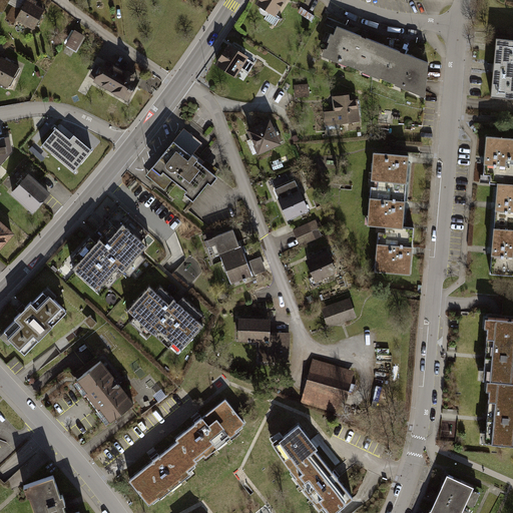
[(0,0),(0,11),(3,13),(10,0),(9,0),(0,0)]
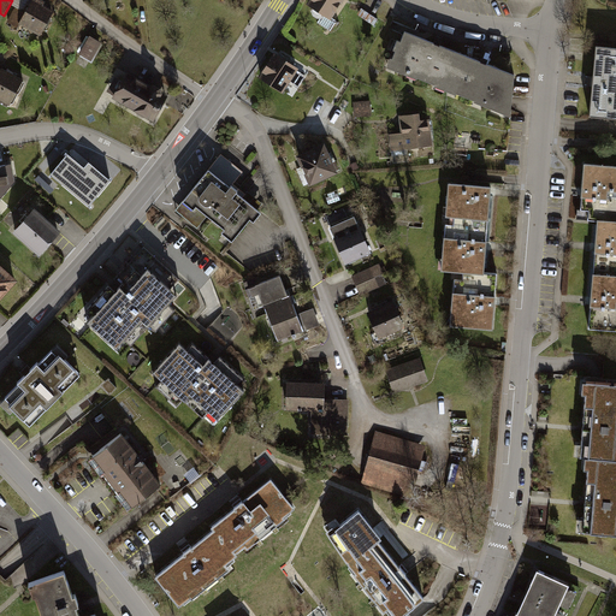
[(19,24),(41,35),(54,10),(43,4),(46,1),(43,0),(30,0),(25,12),(16,6),(7,22),(17,28),(19,24)]
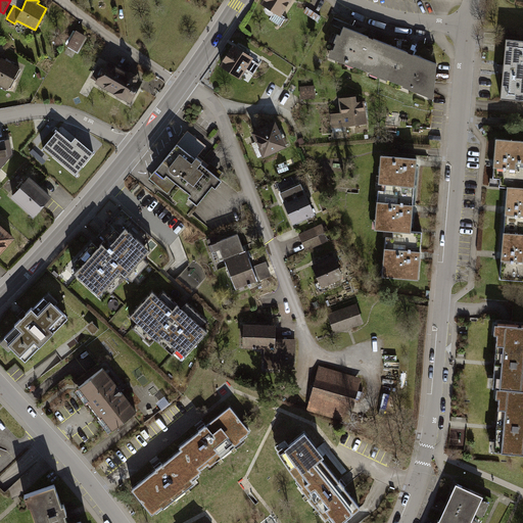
[(289,0),(264,0),(263,3),(268,6),(265,10),(273,15),(276,11),(280,14),(289,0)]
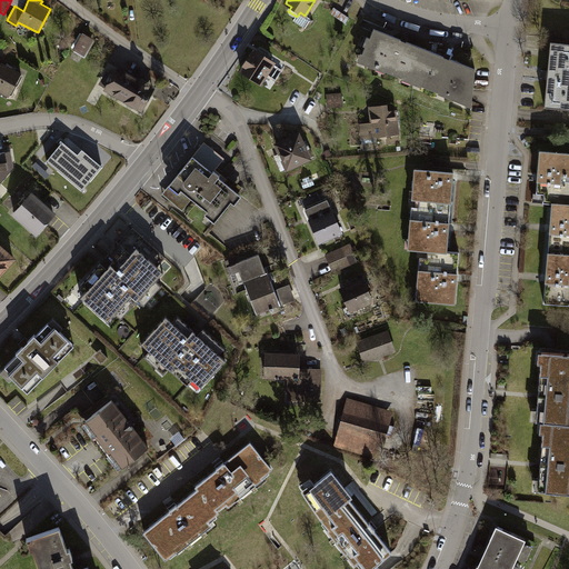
[(366,47),(361,57),(371,61),(369,66),(412,82),(426,49),(403,40),(373,29),(370,38),(367,37),(363,47),(366,47)]
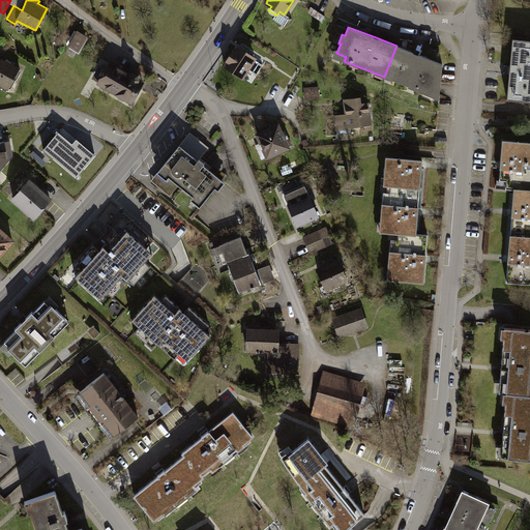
[(68,45),(79,51),(88,35),(78,29),(68,45)]
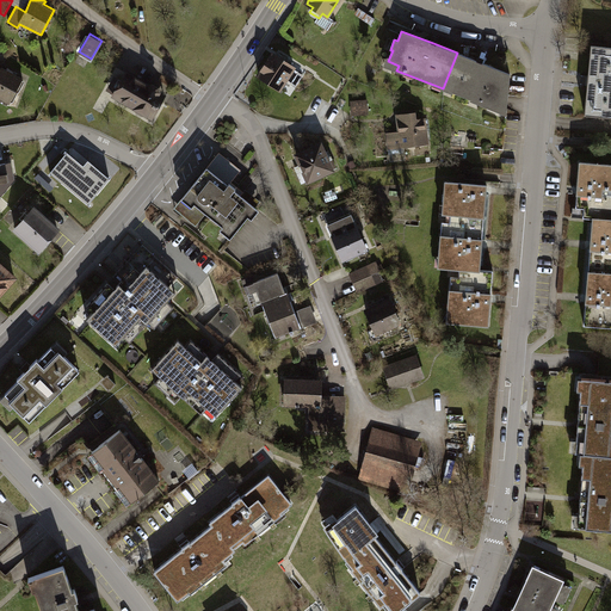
[(610,47),(592,45),(588,81),(585,115),(610,117),(610,47)]
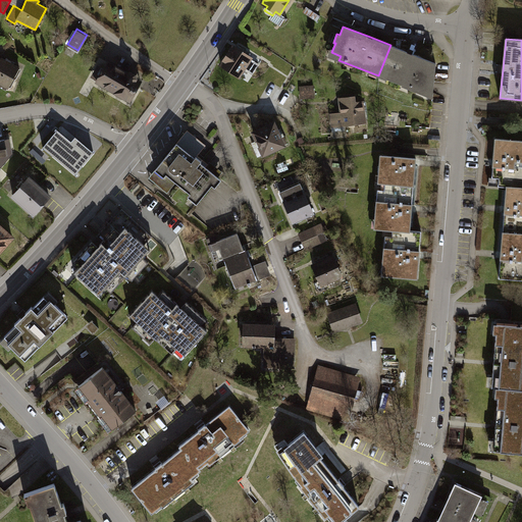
[(410,53),(390,45),(378,75),(417,91),(419,88),(427,91),(431,82),(434,82),(436,63),(410,53)]
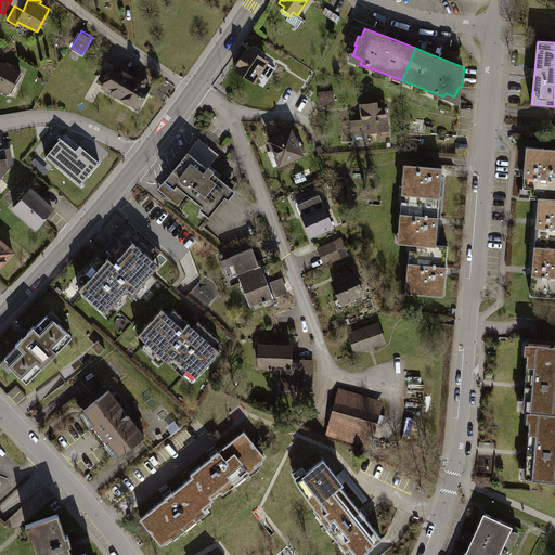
[(248,50),(235,68),(254,81),(259,73),(268,78),(274,68),(266,63),(267,62),(248,50)]
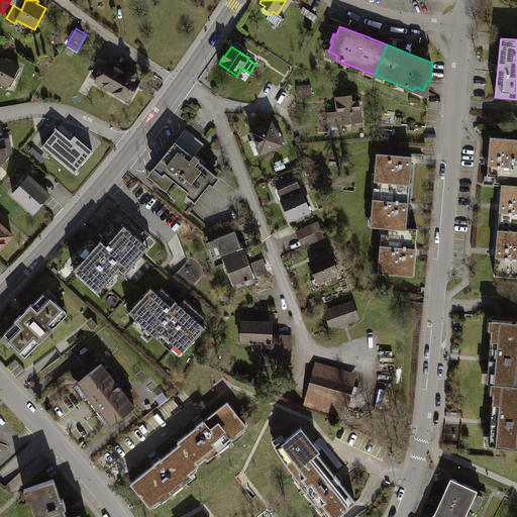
[(0,83),(8,88),(20,66),(1,56),(0,58),(0,83)]
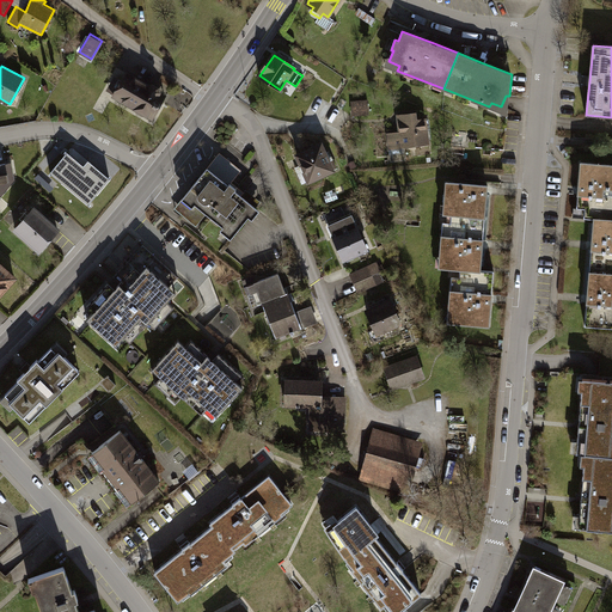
[(112,97),(152,121),(167,95),(163,91),(161,87),(154,83),(150,84),(128,71),(122,80),(114,95),(112,97)]
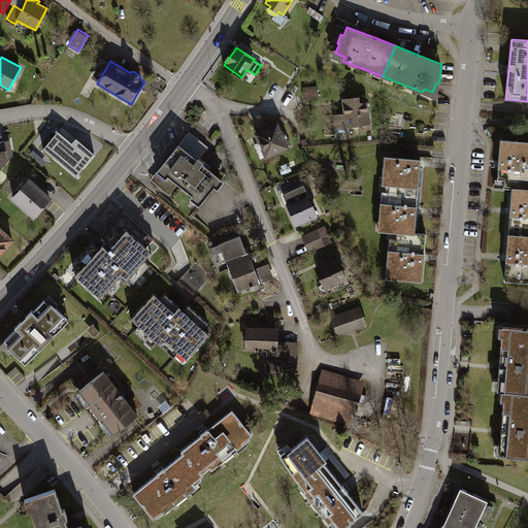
[(98,81),(105,69),(100,66),(93,78),(98,81)]
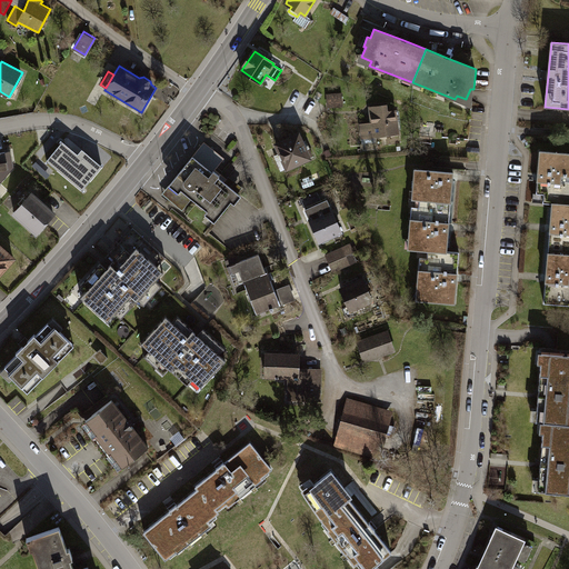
[(373,113),(371,113),(372,123),(361,125),(362,139),(398,133),(396,111),(387,111),(387,106),(373,107),(373,113)]
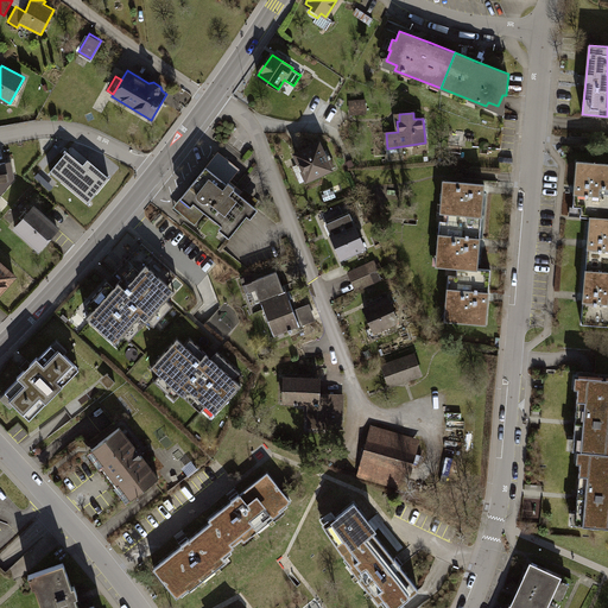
[(320,144),(296,154),(306,181),(330,170),(320,144)]
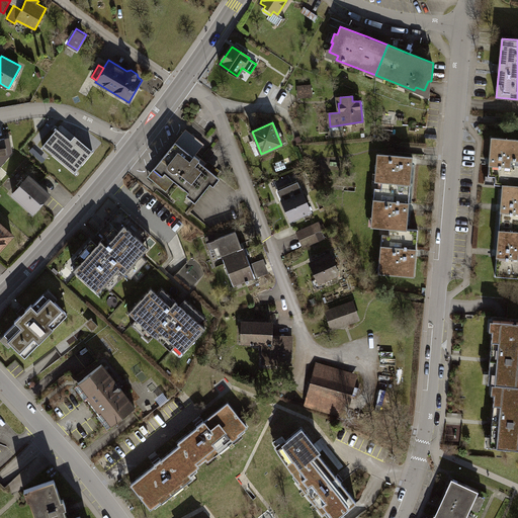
[(72,142),(58,130),(44,147),(76,174),(94,152),(76,137),(72,142)]
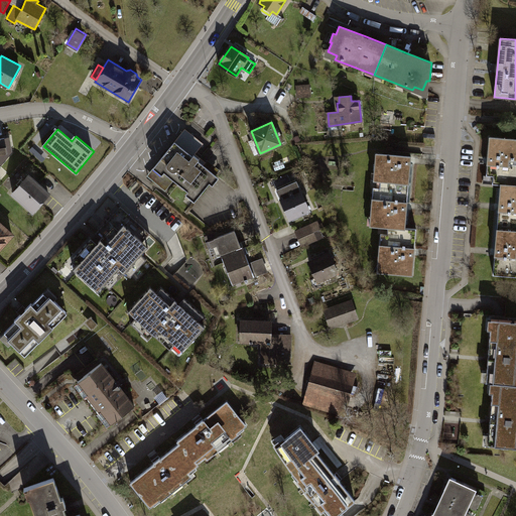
[(204,144),(185,129),(147,176),(165,191),(174,180),(197,199),(216,175),(194,156),(204,144)]
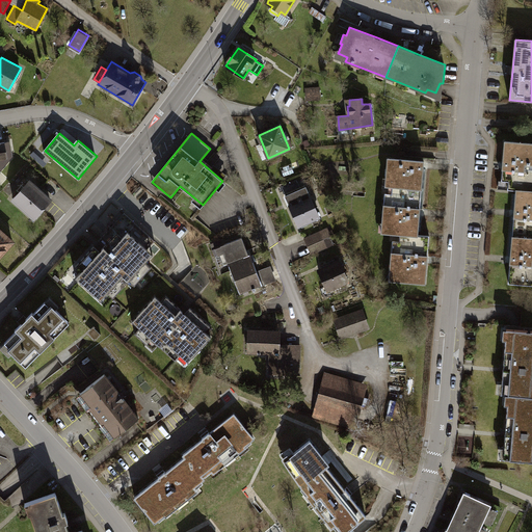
[(516,190),(515,197),(531,198),(531,143),(505,141),(503,165),(501,189),(516,190)]
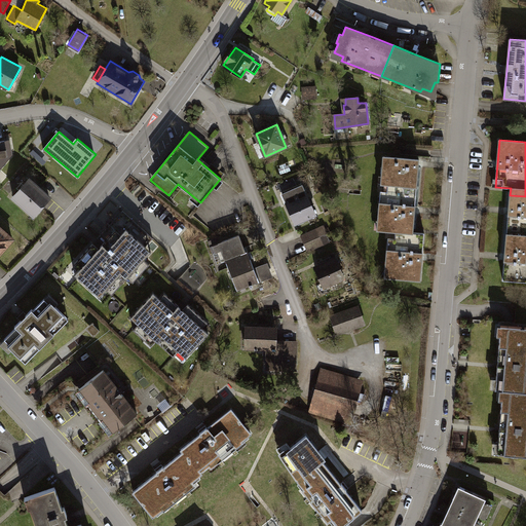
[(5,141),(0,141),(0,168),(8,160),(5,141)]
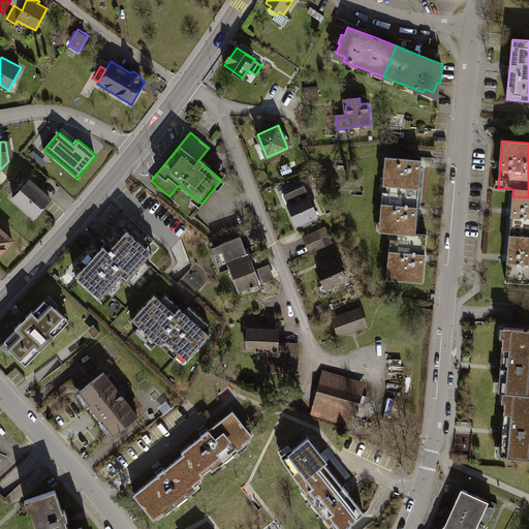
[(34,151),(30,155),(43,167),(48,163),(34,151)]
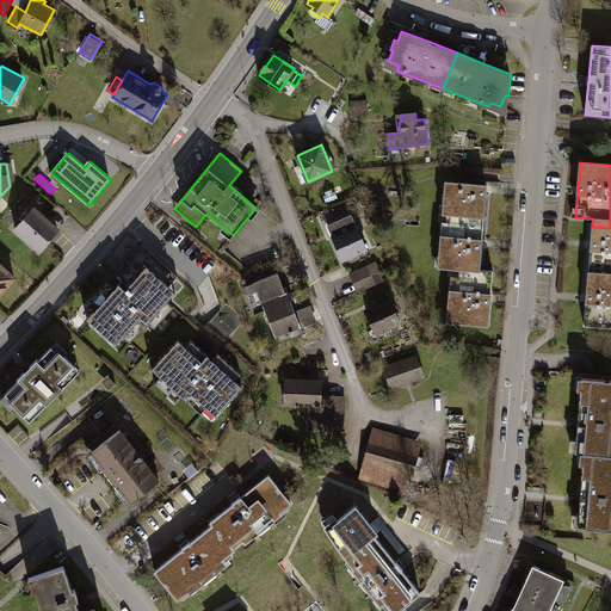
[(443,214),(485,217),(487,191),(487,185),(445,181),(443,214)]
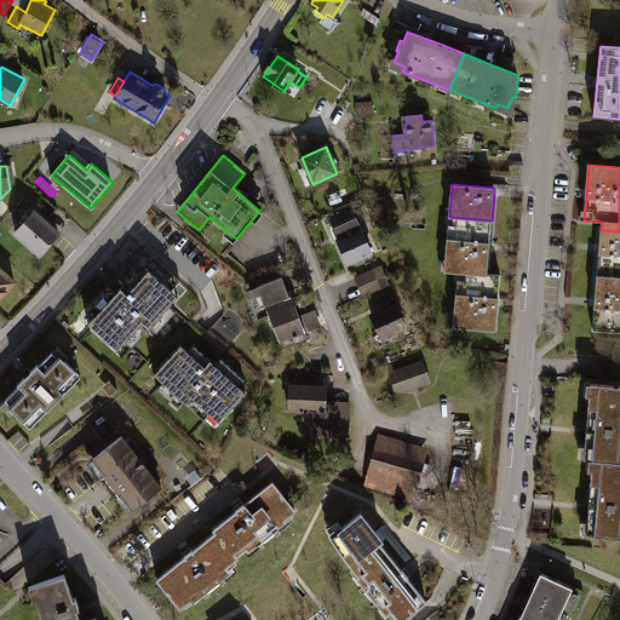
[(35,210),(13,234),(40,257),(62,234),(35,210)]
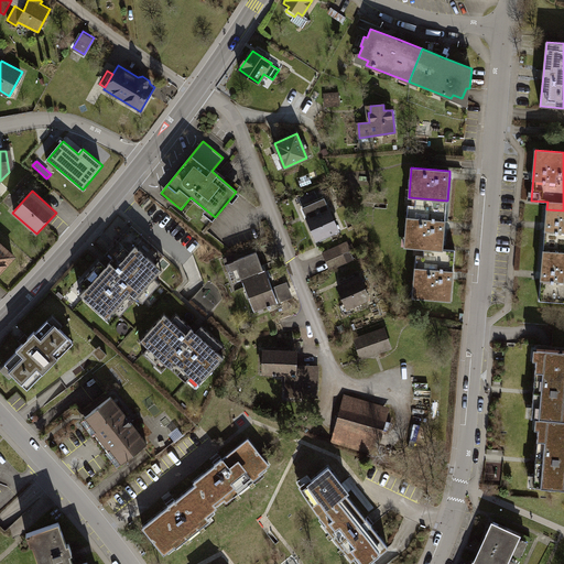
[(447,201),(409,197),(404,247),(416,248),(443,250),(443,249),(445,225),(447,201)]
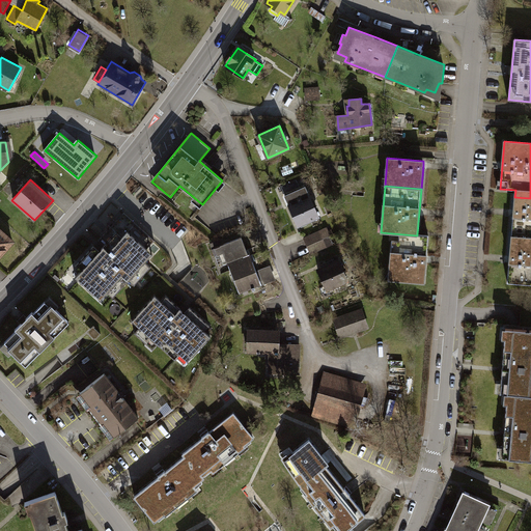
[(305,187),(285,196),(299,225),(318,217),(305,187)]
